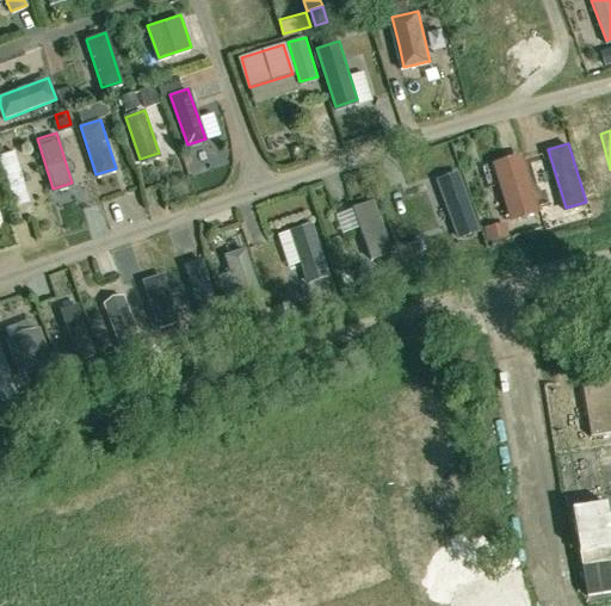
[(0,164),(12,202),(29,197),(13,148),(0,153),(0,164)]
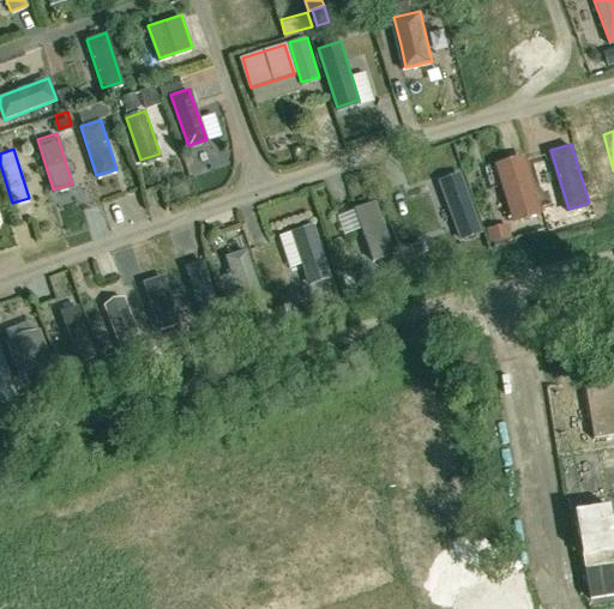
[(499,167),(515,216),(540,207),(524,158),(499,167)]
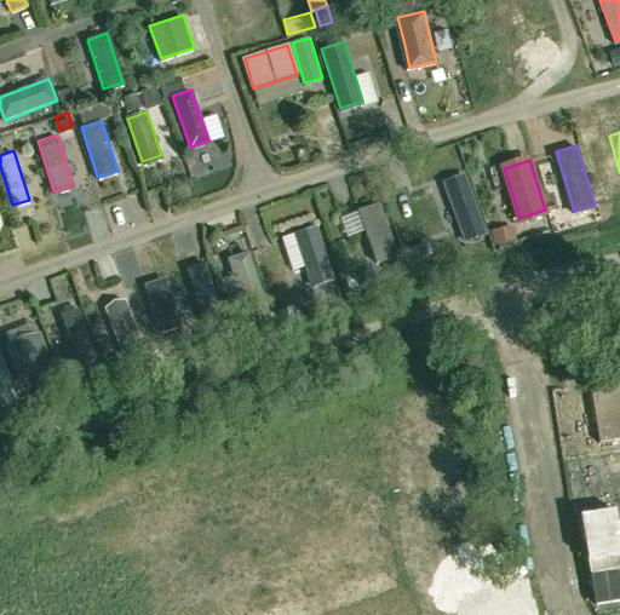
[(463,182),(448,187),(464,230),(477,225),(463,182)]
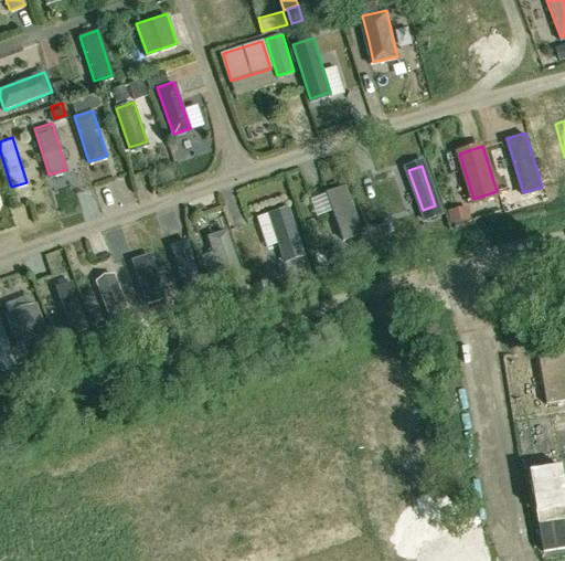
[(391,236),(403,232),(384,181),(373,186),(391,236)]
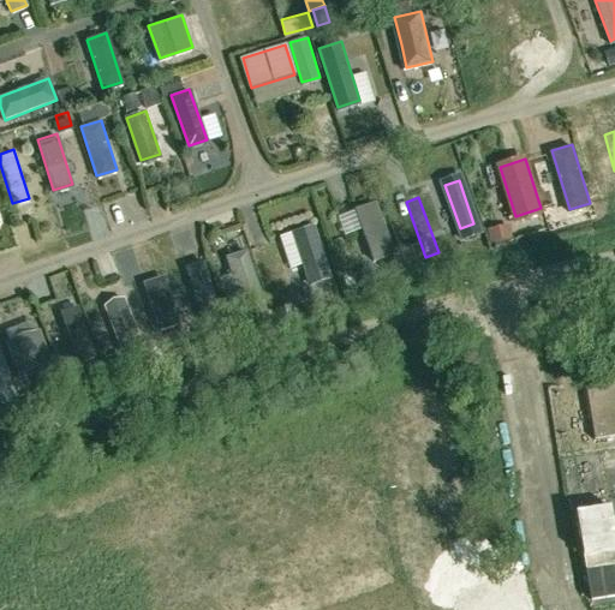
[(354,205),(372,258),(393,251),(375,198),(354,205)]
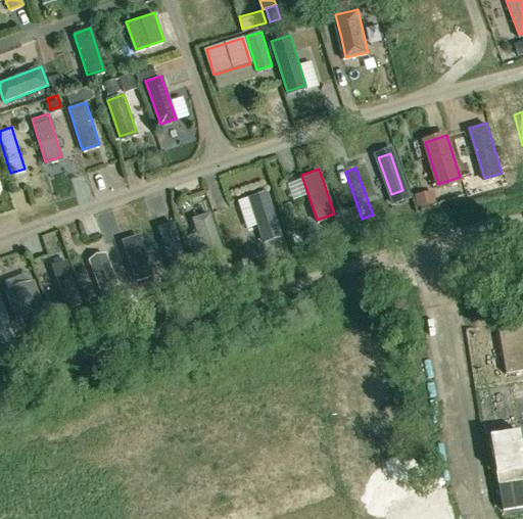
[(265,189),(248,195),(264,239),(280,234),(265,189)]
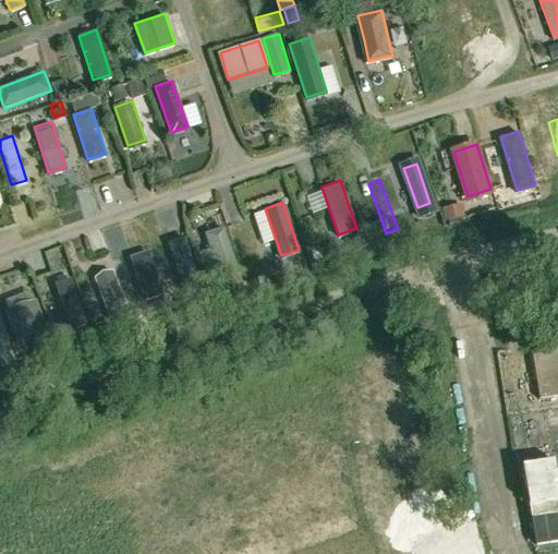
[(303,207),(290,211),(296,242),(310,239),(303,207)]
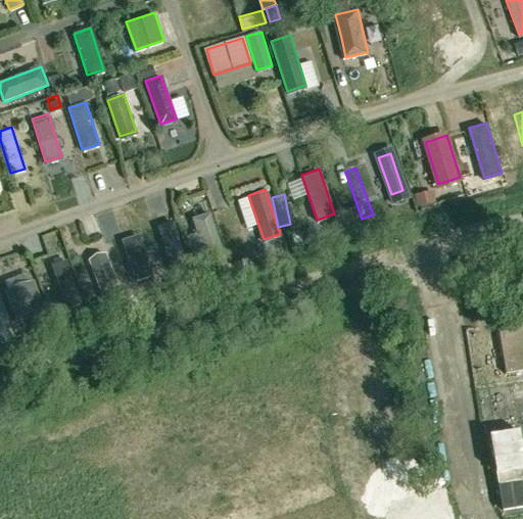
[(193,218),(207,261),(224,254),(209,211),(193,218)]
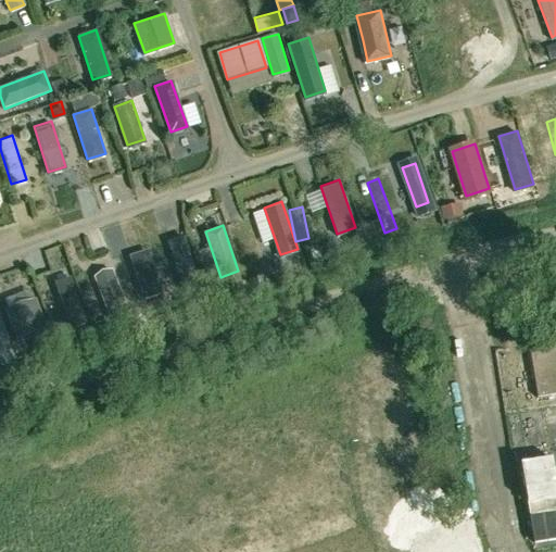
[(182,286),(199,280),(185,234),(168,239),(182,286)]
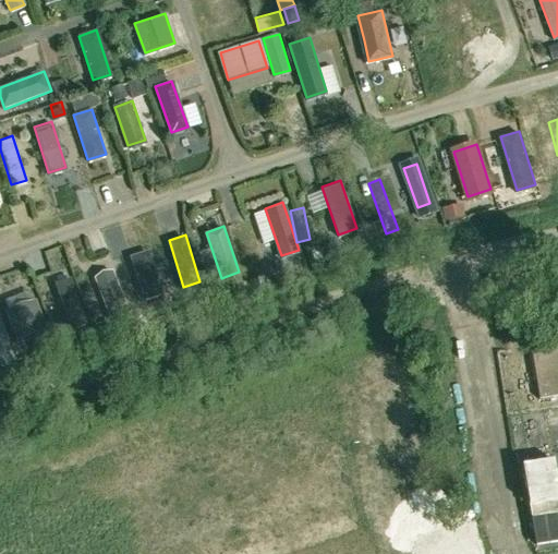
[(335,242),(326,245),(330,259),(339,255),(335,242)]
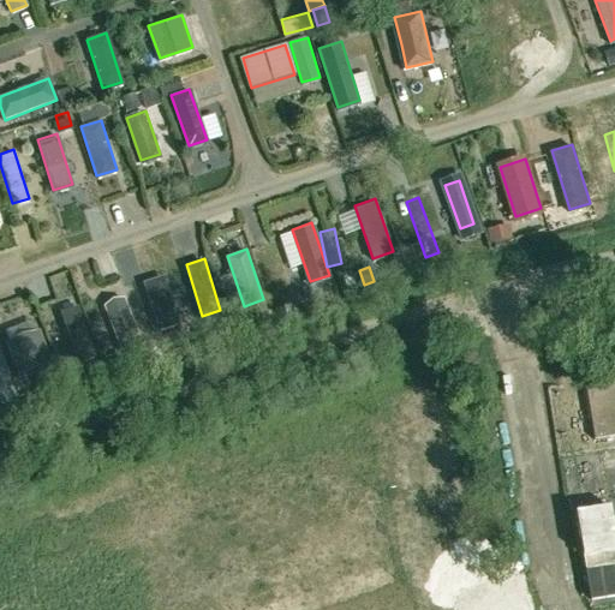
[(139,344),(123,298),(106,304),(123,351),(139,344)]
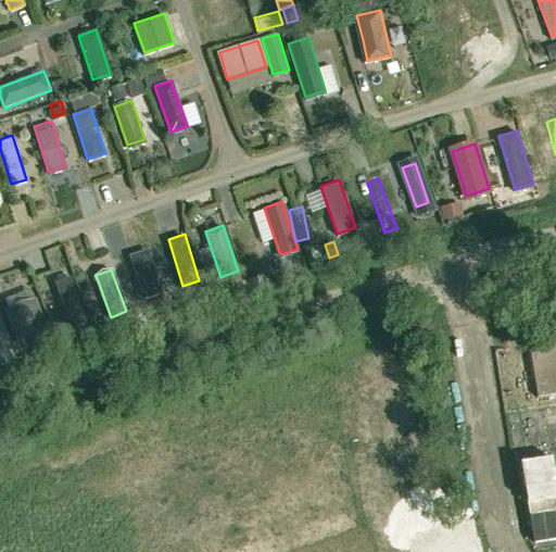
[(264,281),(261,272),(248,276),(251,286),(264,281)]
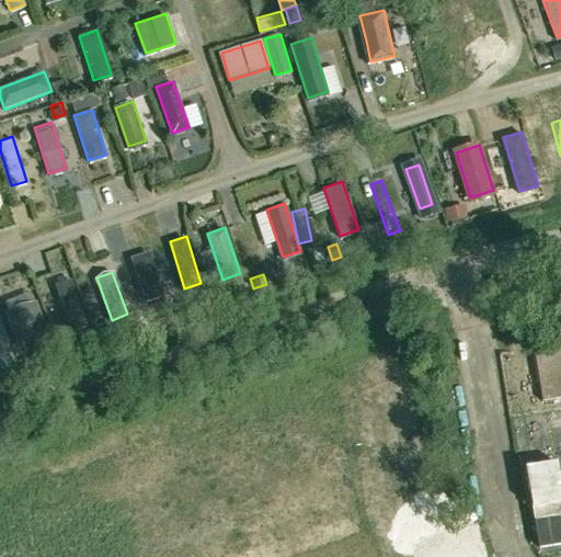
[(87,325),(70,280),(56,284),(72,330),(87,325)]
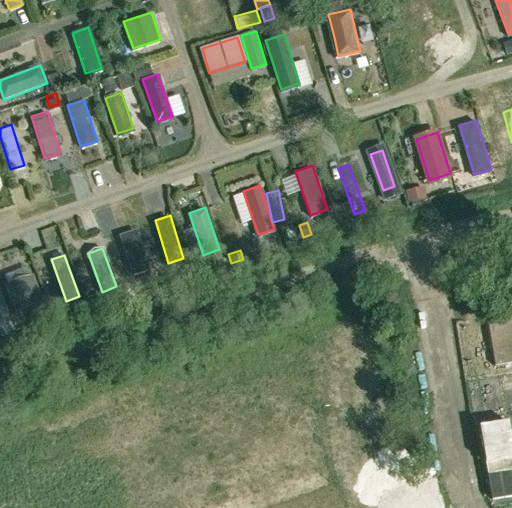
[(16,310),(43,299),(32,273),(6,283),(16,310)]
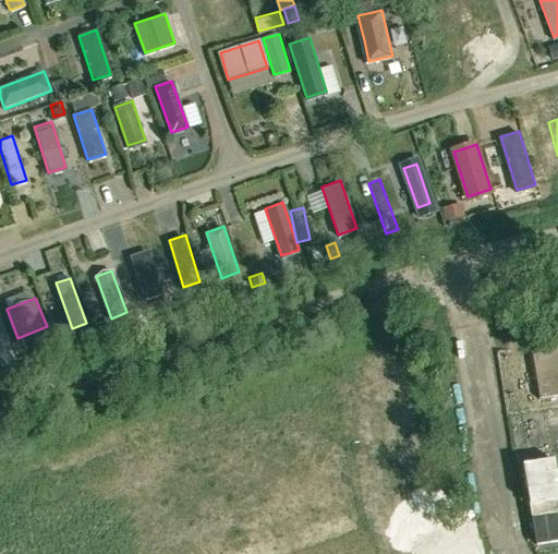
[(0,365),(13,362),(0,321),(0,365)]
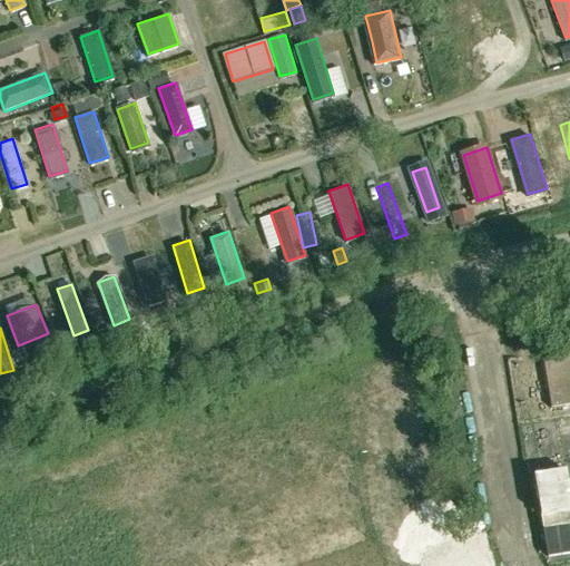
[(552,406),(569,402),(569,333),(540,338),(549,387),(552,406)]
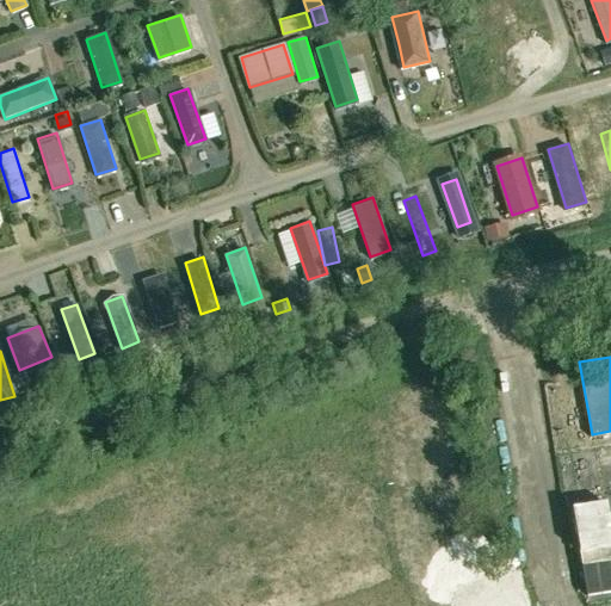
[(578,512),(610,511),(610,489),(576,490),(578,512)]
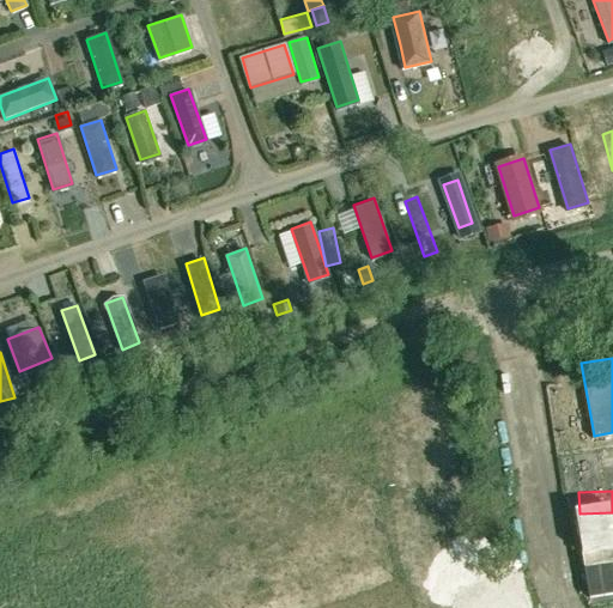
[(584,536),(587,547),(612,542),(612,517),(599,521),(601,534),(584,536)]
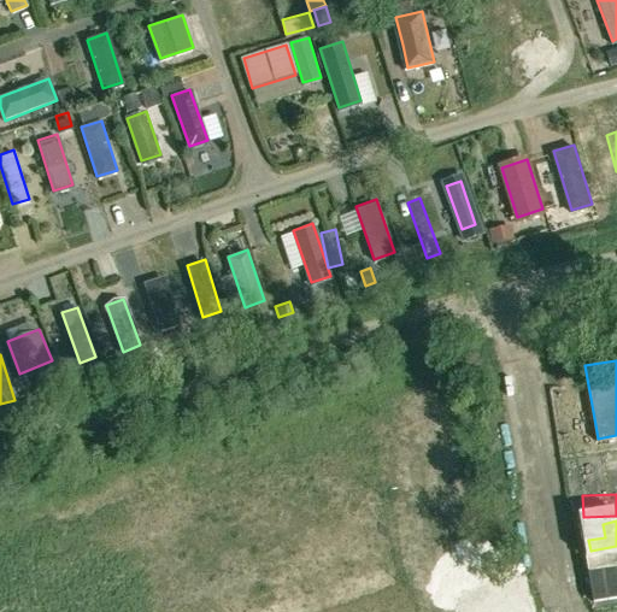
[(616,601),(616,566),(599,569),(601,604),(616,601)]
